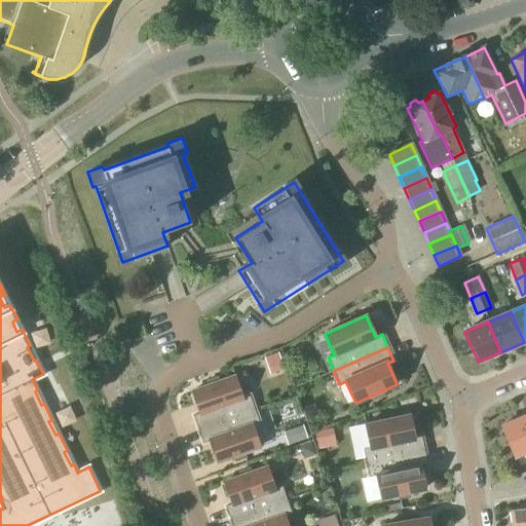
[(197,429),(254,410),(249,397),(242,399),(234,376),(192,391),(199,414),(193,416),(197,429)]
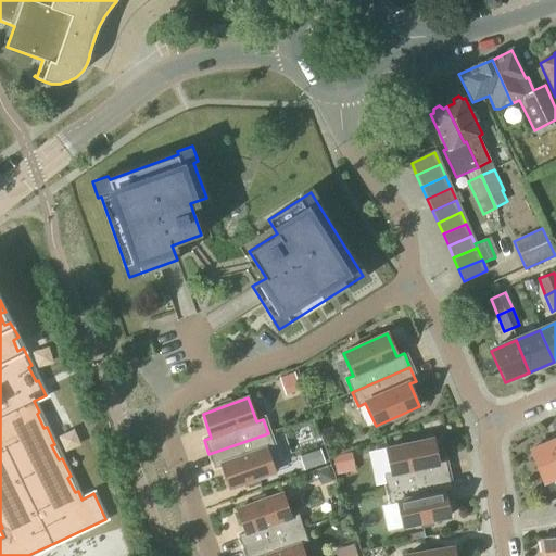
[(268,433),(209,454),(214,468),(222,466),(229,489),(275,474),(266,450),(274,447),(268,433)]
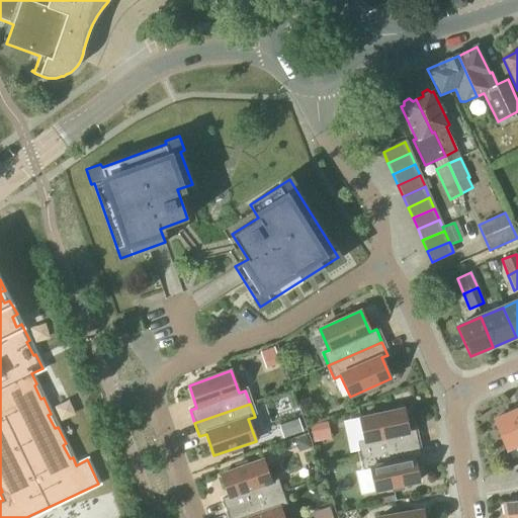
[(360,456),(418,444),(415,430),(408,432),(403,409),(359,418),(364,441),(357,442),(360,456)]
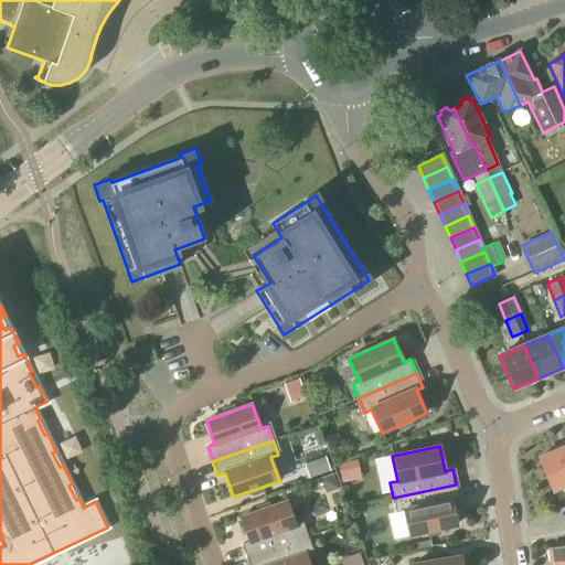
[(552,490),(564,483),(564,452),(563,448),(539,458),(552,490)]
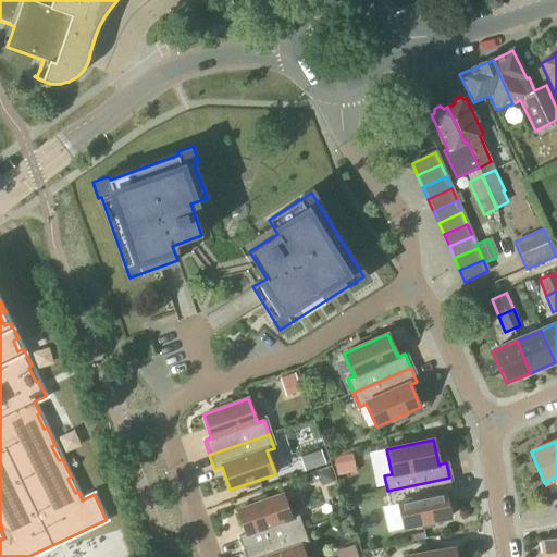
[(305,471),(325,465),(321,450),(299,457),(305,471)]
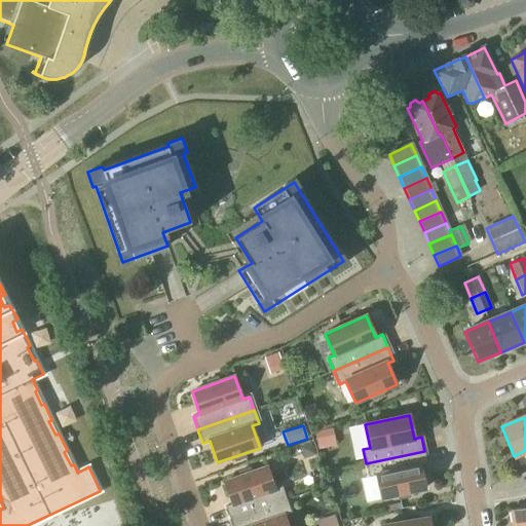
[(336,446),(333,428),(314,433),(317,450),(336,446)]
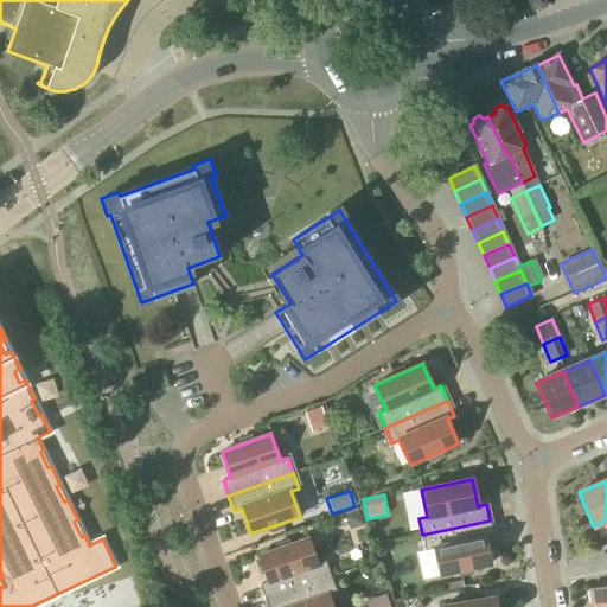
[(490,521),(422,535),(426,550),(434,549),(440,575),(491,564),(485,538),(492,536),(490,521)]
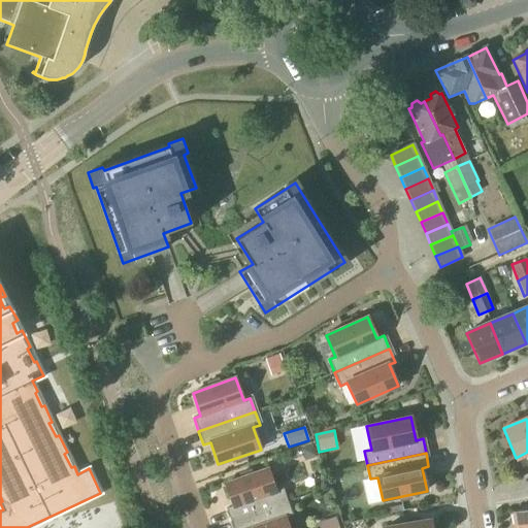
[(231,522),(287,502),(283,489),(275,491),(267,469),(225,484),(233,506),(226,508),(231,522)]
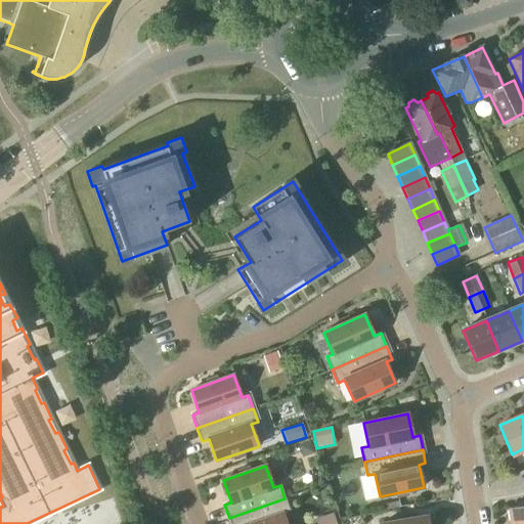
[(285,498),(229,518),(230,523),(286,523),(282,514),(290,512),(285,498)]
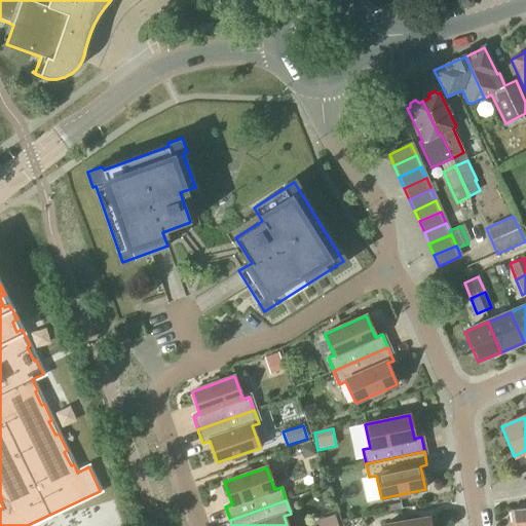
[(512,525),(525,525),(525,506),(510,510),(512,525)]
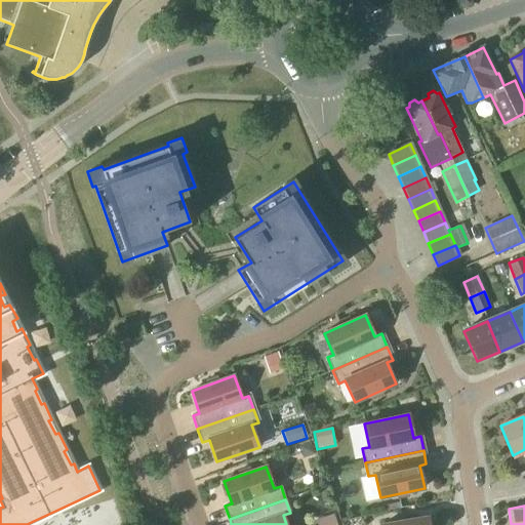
[(324,521),(325,524),(347,524),(345,515),(324,521)]
